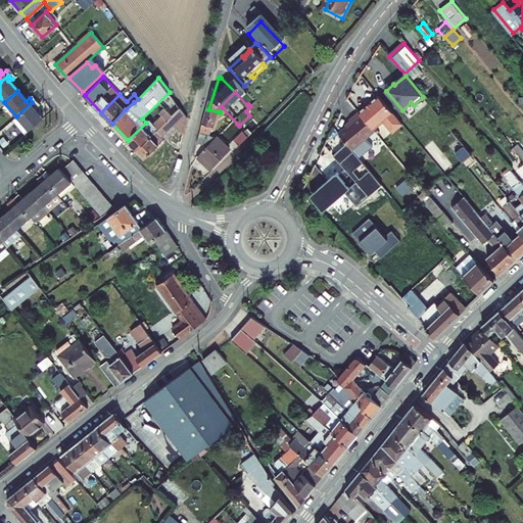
[(379,94),(359,111),(360,111),(374,129),(384,120),(393,131),(403,123),(379,94)]
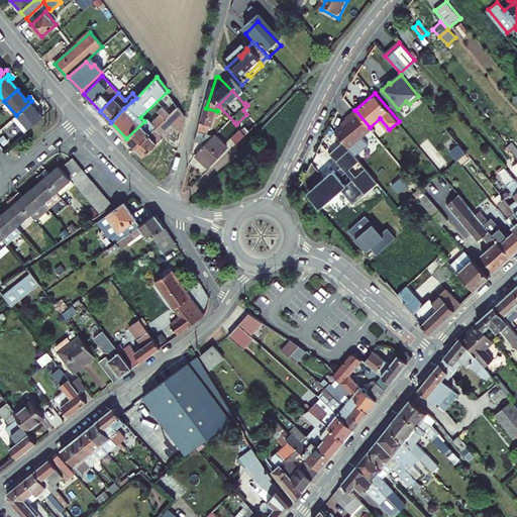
[(36,105),(31,101),(16,115),(27,127),(40,116),(33,108),(36,105)]
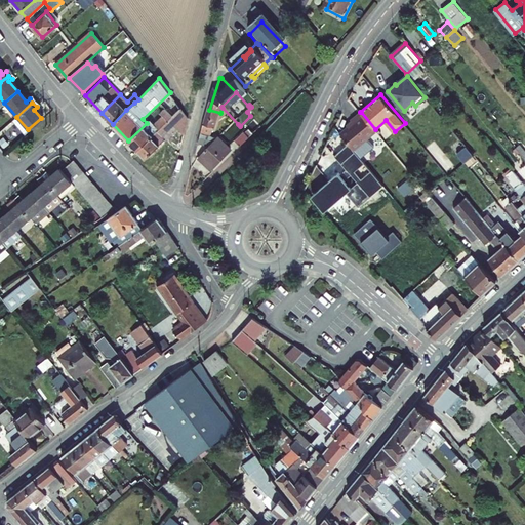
[(128,140),(137,150),(172,116),(164,108),(160,112),(164,116),(154,124),(150,120),(147,123),(128,140)]
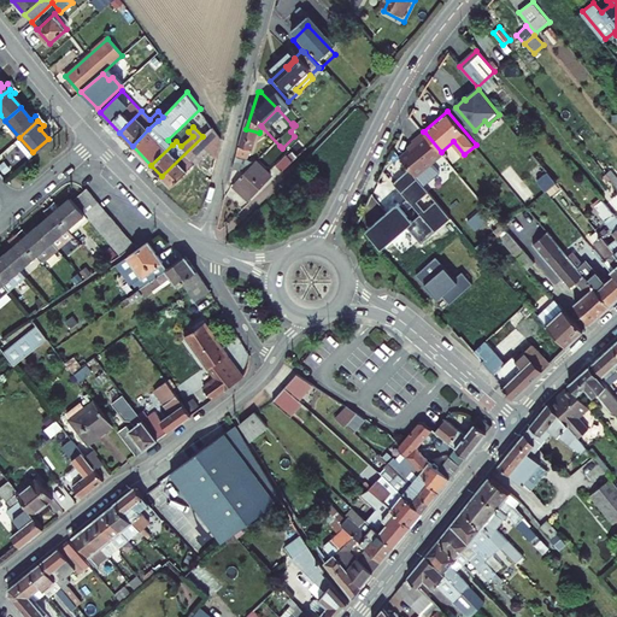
[(203,136),(162,176),(171,186),(205,153),(204,152),(207,150),(216,159),(221,139),(212,127),(203,136)]
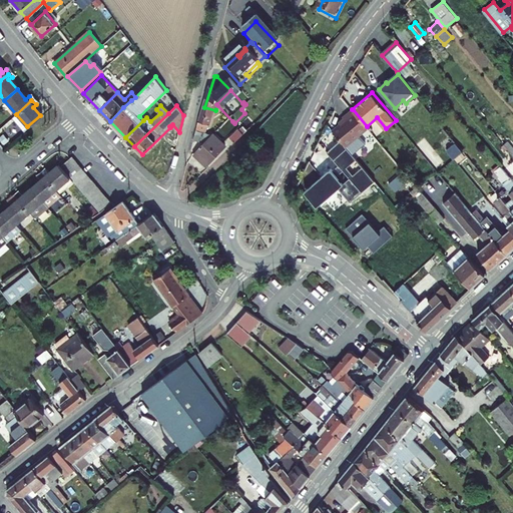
[(217,105),(215,110),(204,141),(195,138),(190,160),(192,162),(195,159),(213,140),(232,121),(217,105)]
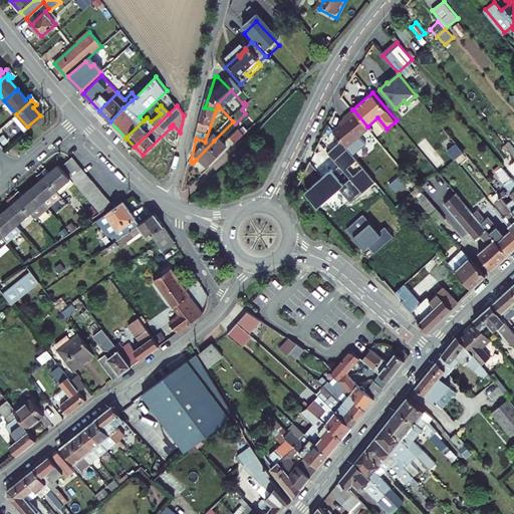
[(205,142),(216,110),(205,107),(196,139),(205,142)]
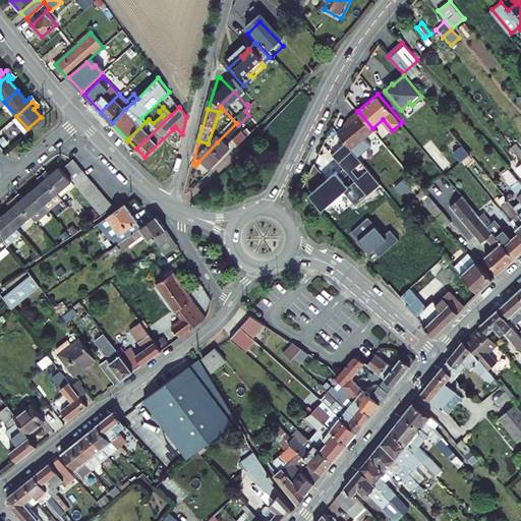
[(351,122),(338,133),(351,149),(373,130),(372,128),(358,111),(349,119),(351,122)]
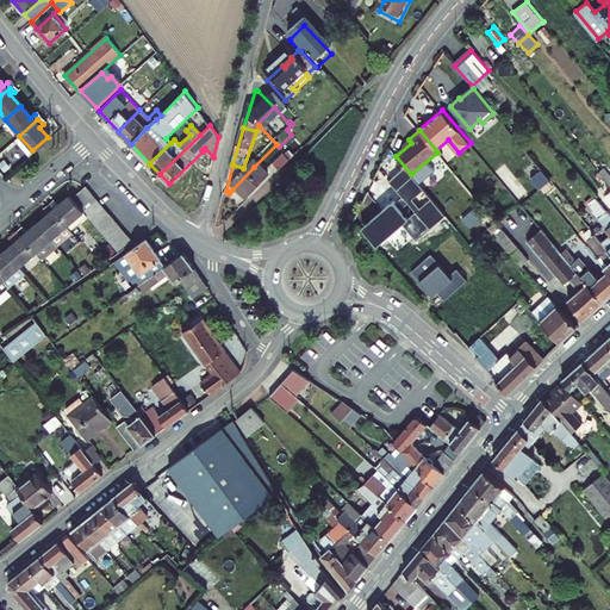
[(277,170),(281,176),(306,150),(298,142),(285,154),(288,157),(277,170)]
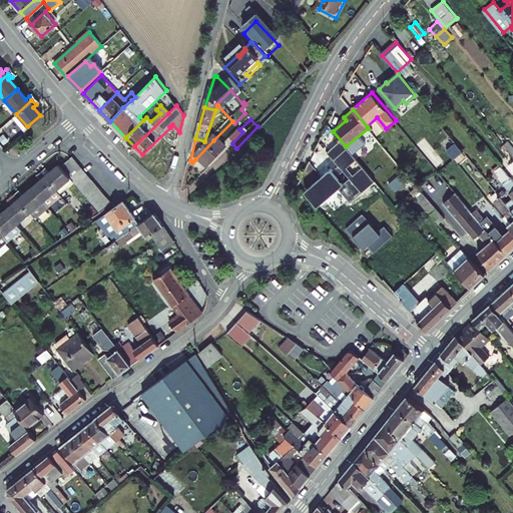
[(225,153),(213,140),(195,159),(207,171),(225,153)]
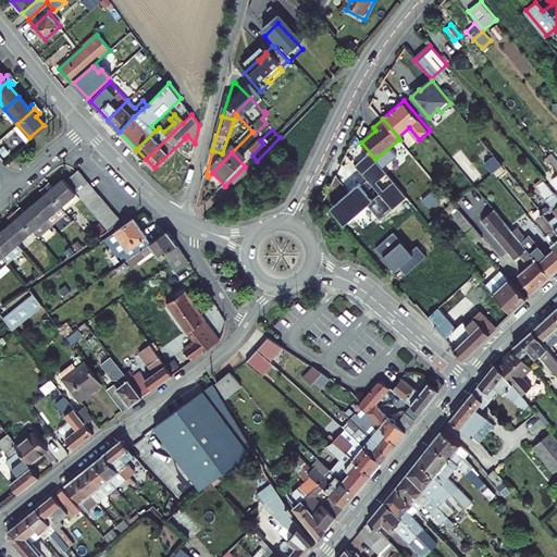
[(407,197),(369,152),(355,164),(364,176),(330,208),(344,224),(368,203),(380,220),(407,197)]
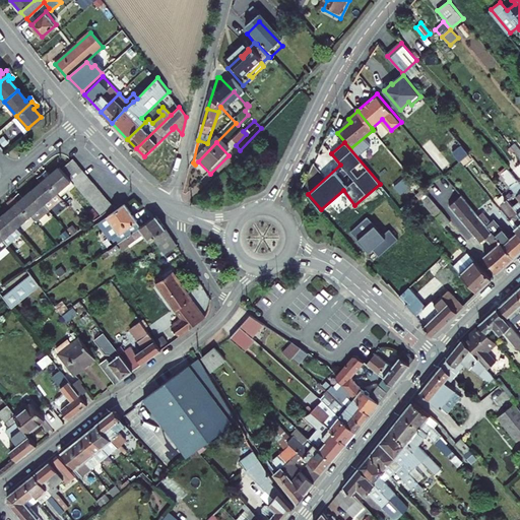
[(511,146),(519,157),(519,148),(514,142),(511,146)]
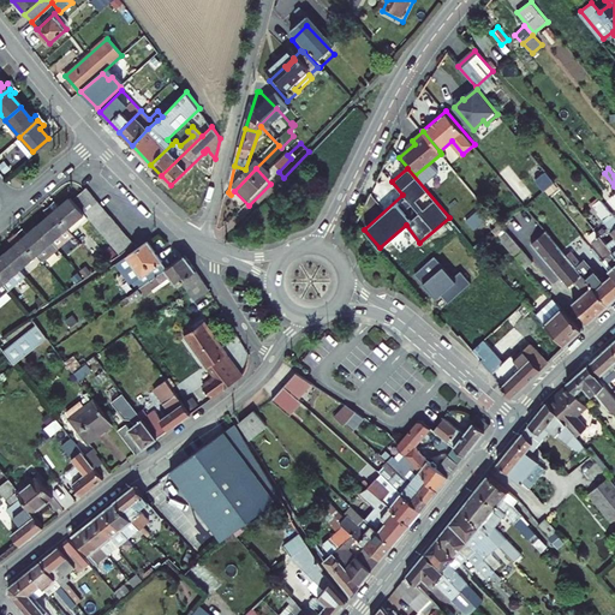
[(544,191),(555,181),(545,172),(536,180),(544,191)]
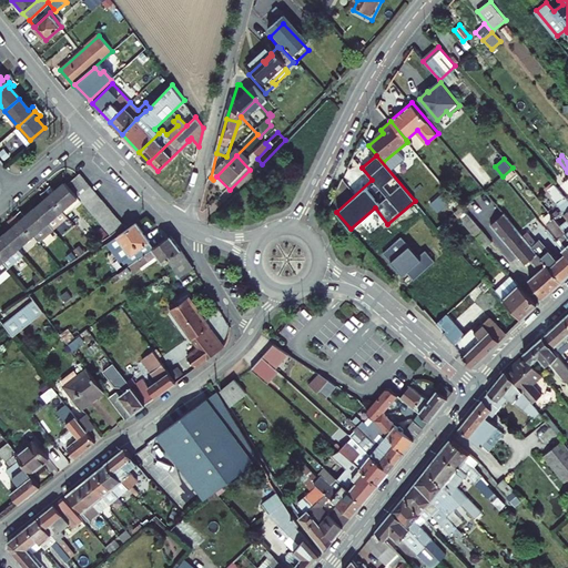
[(68,184),(73,191),(85,180),(80,173),(68,184)]
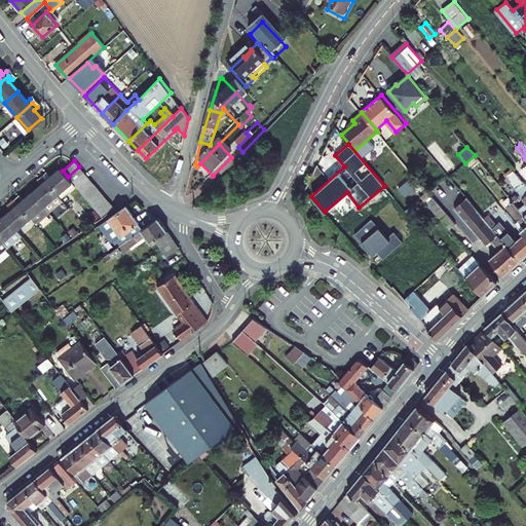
[(68,177),(73,183),(84,173),(79,166),(68,177)]
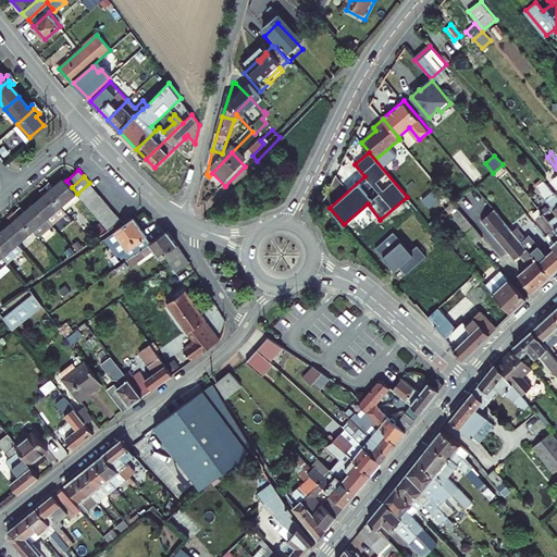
[(46,187),(65,210),(81,197),(77,194),(72,187),(66,181),(64,178),(54,187),(50,182),(46,187)]
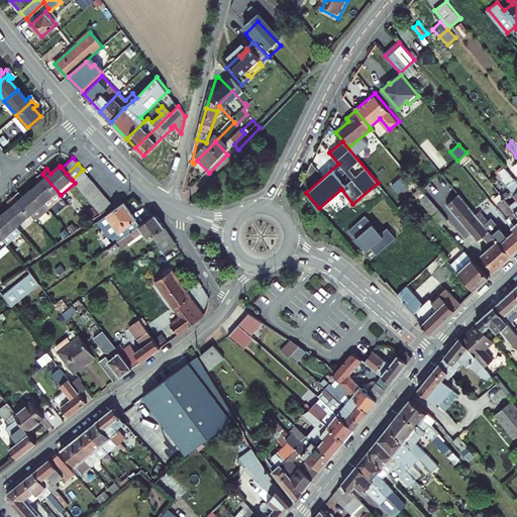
[(516,214),(516,183),(504,168),(498,172),(503,178),(502,179),(513,192),(512,193),(516,199),(510,205),(516,214)]
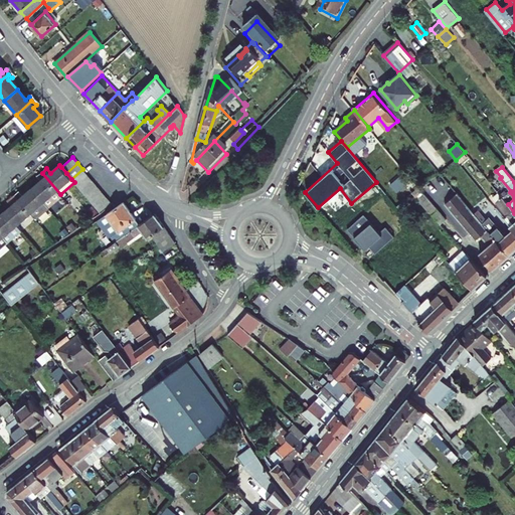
[(74,182),(75,184),(88,175),(82,169),(71,179),(74,182)]
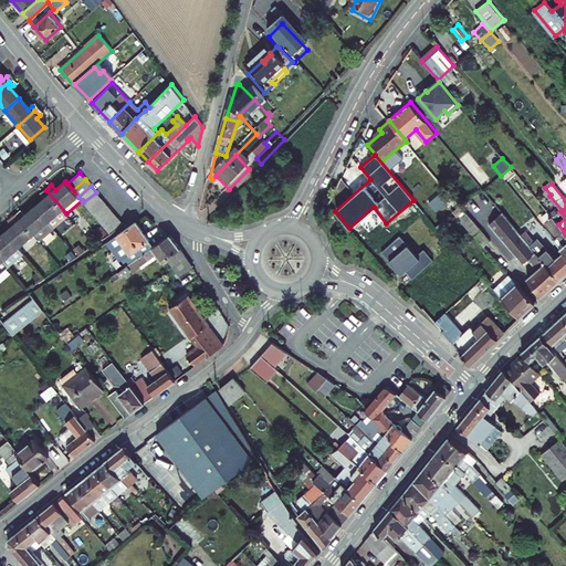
[(66,213),(46,190),(41,194),(45,199),(35,207),(54,229),(69,216),(66,213)]
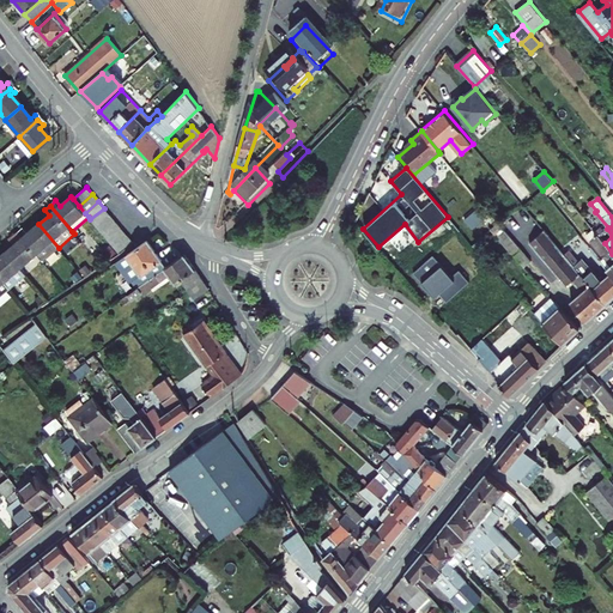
[(90,219),(96,226),(110,214),(104,208),(90,219)]
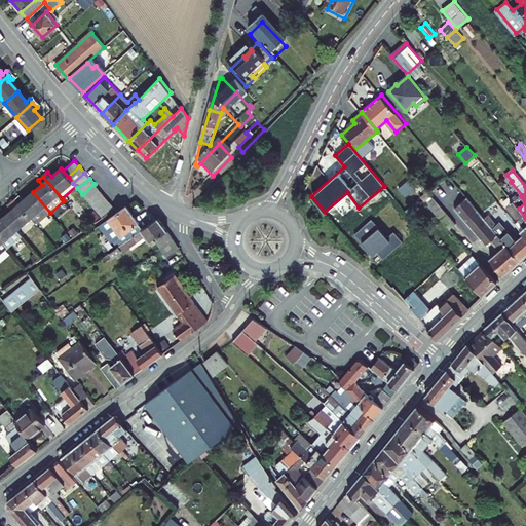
[(82,194),(87,200),(100,190),(95,184),(82,194)]
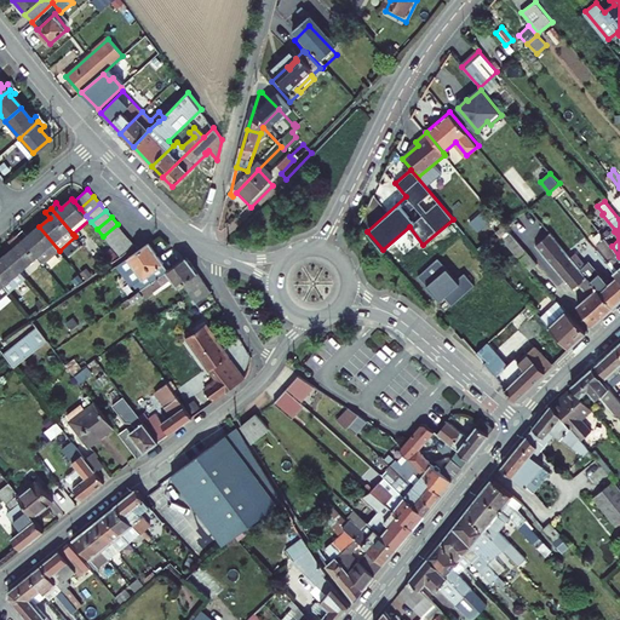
[(103,236),(109,242),(124,231),(118,224),(103,236)]
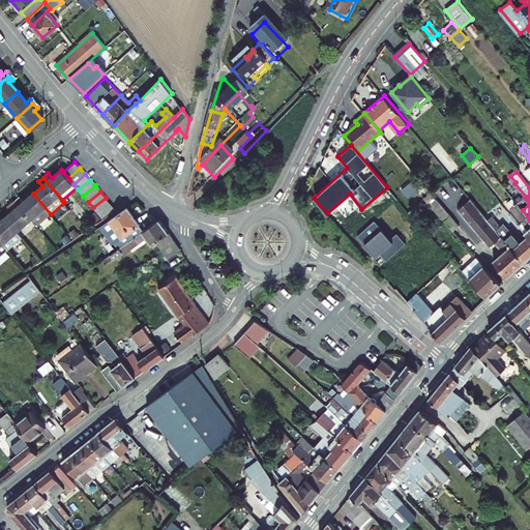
[(431,193),(424,199),(453,231),(459,226),(431,193)]
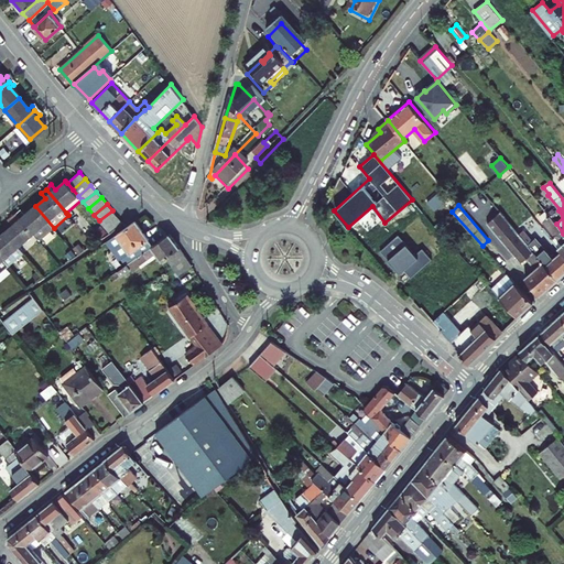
[(54,228),(35,206),(25,215),(21,209),(17,214),(33,234),(39,240),(54,228)]
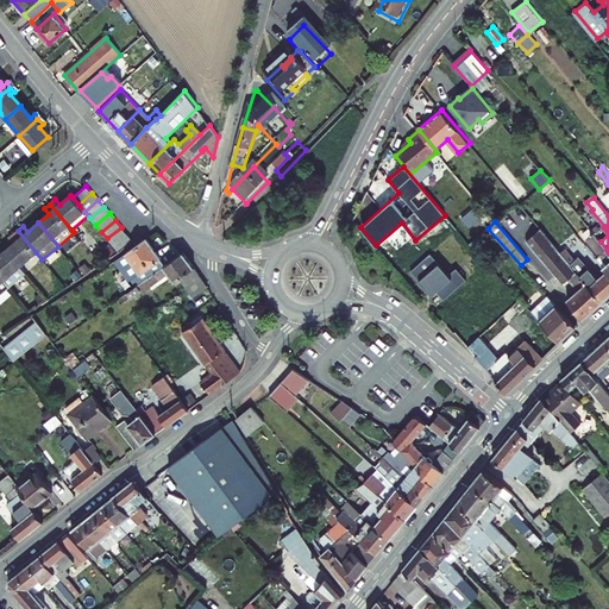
[(107,238),(113,245),(126,233),(121,227),(107,238)]
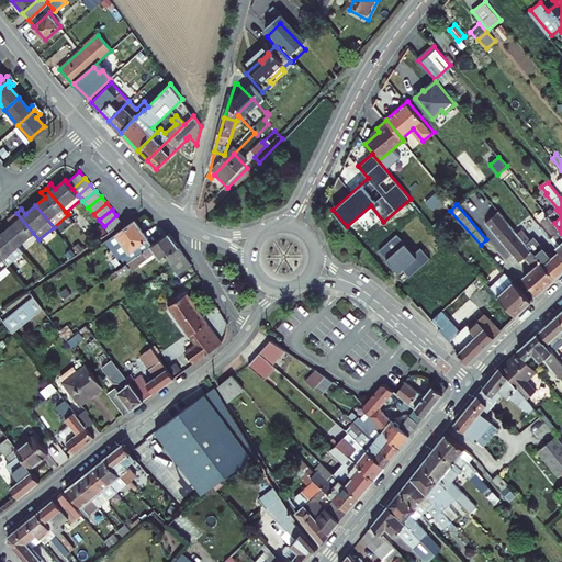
[(538,294),(555,279),(517,233),(498,211),(485,223),(519,262),(525,257),(534,268),(524,277),(538,294)]
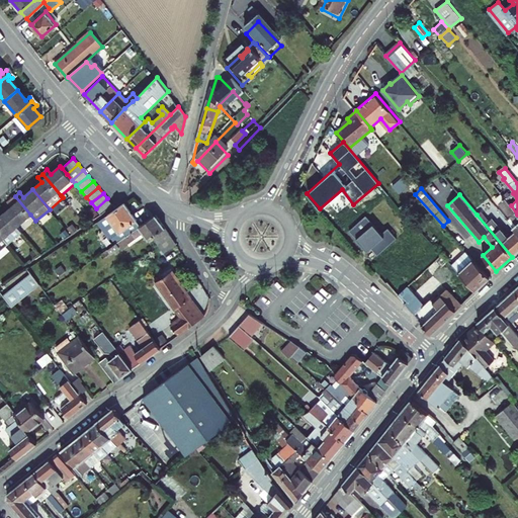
[(511,218),(507,221),(516,231),(517,233),(517,214),(511,205),(501,194),(496,198),(511,218)]
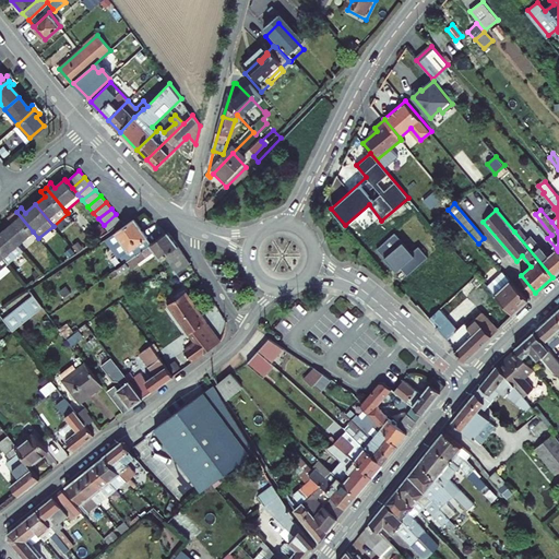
[(13,223),(6,229),(19,244),(33,232),(16,212),(15,212),(11,215),(15,221),(13,223)]
